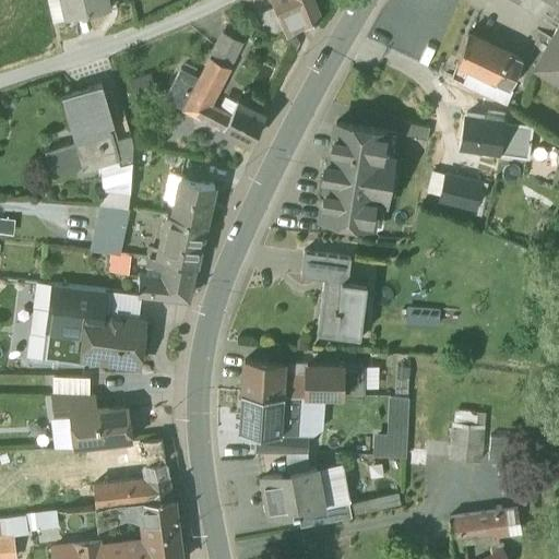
[(106,0),(62,0),(67,15),(108,6),(106,0)]
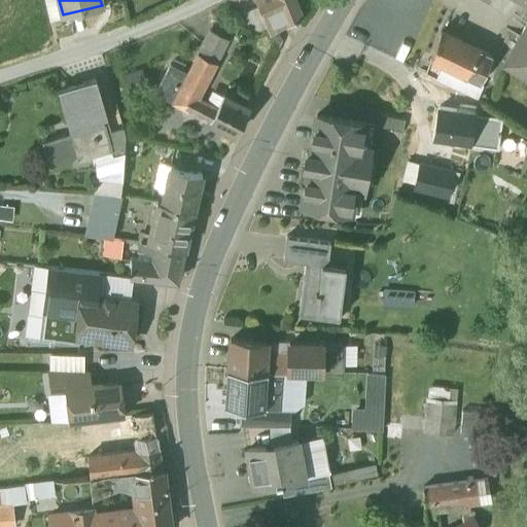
[(287,26),(276,0),(254,0),(258,7),(267,27),(270,35),(275,33),(287,26)]
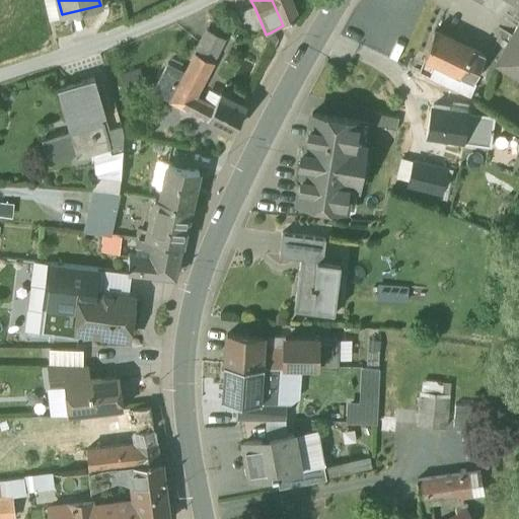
[(299,17),(291,0),(272,0),(283,25),(299,17)]
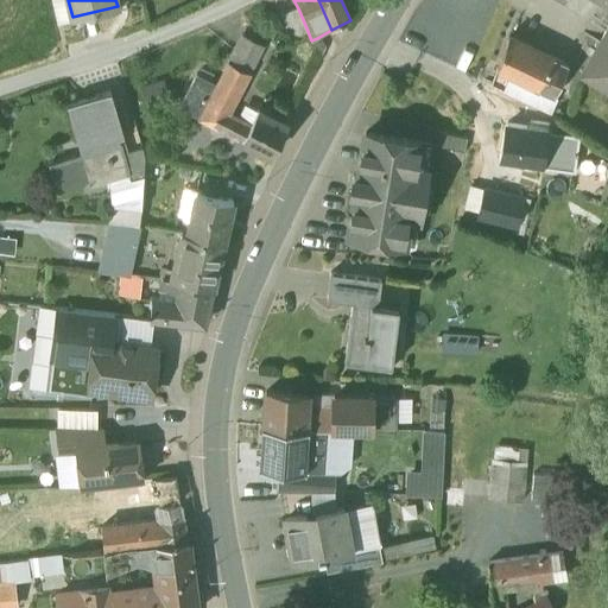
[(308,31),(298,8),(292,11),(303,33),(308,31)]
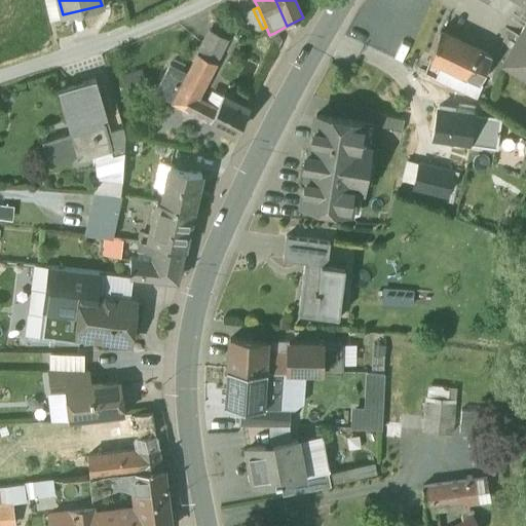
[(262,29),(253,9),(242,14),(252,34),(262,29)]
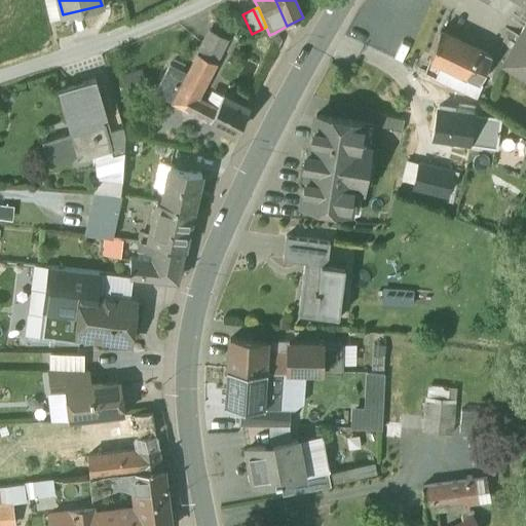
[(525,23),(501,63),(525,77),(525,23)]
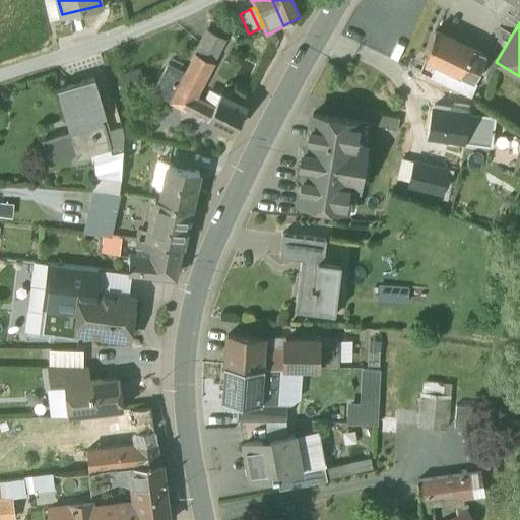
[(472,48),(435,29),(425,59),(435,64),(460,76),(472,48)]
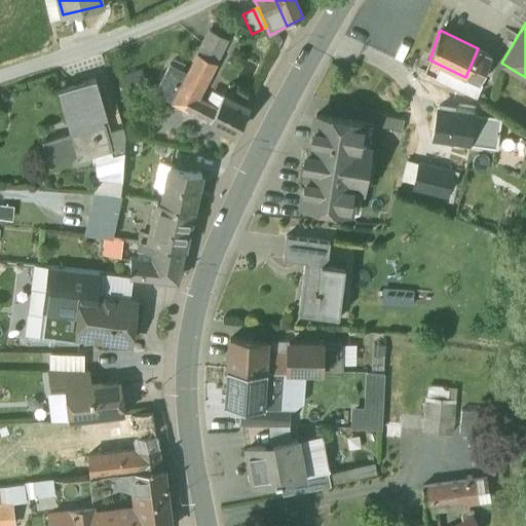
[(228,40),(210,31),(197,54),(216,64),(228,40)]
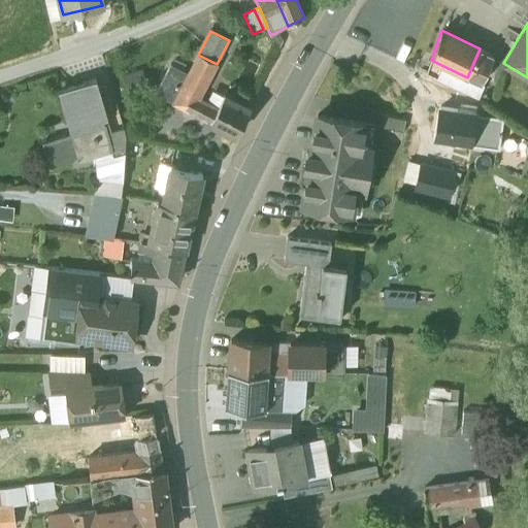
[(283,41),(275,33),(270,35),(279,47),(283,41)]
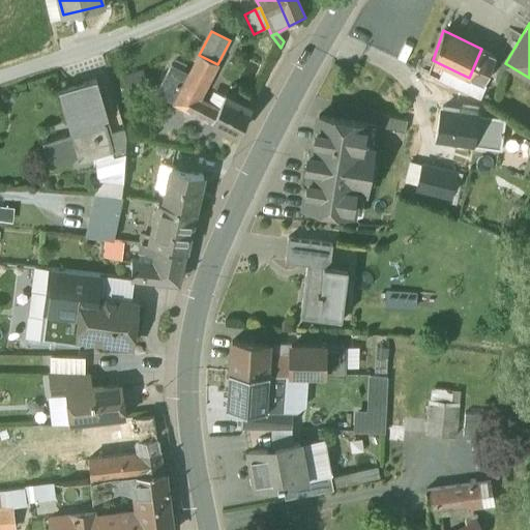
[(495,55),(481,49),(469,78),(481,83),(482,83),(495,55)]
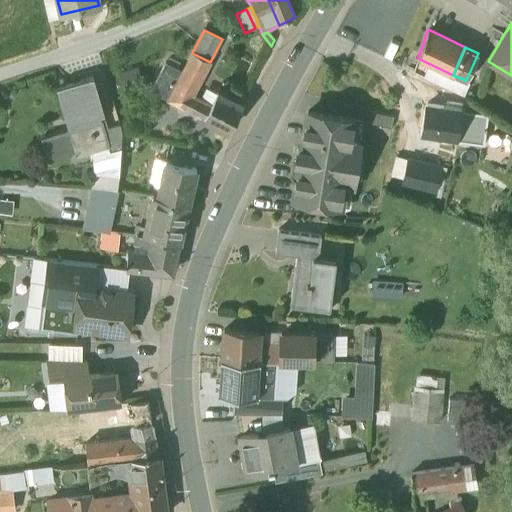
[(210,62),(192,53),(182,72),(168,101),(204,119),(211,105),(192,96),(210,62)]
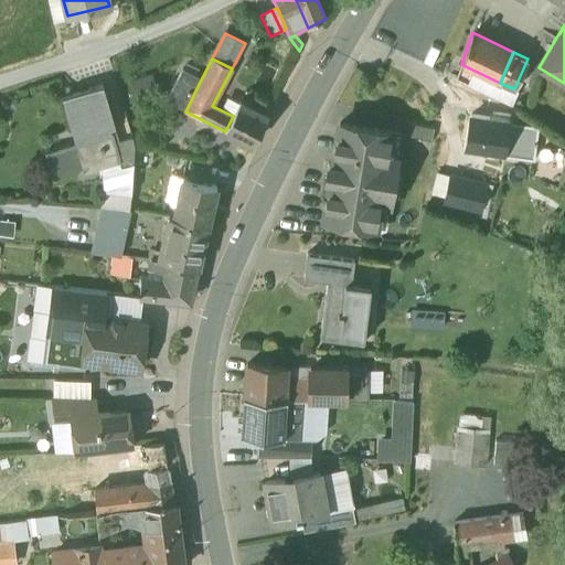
[(472,70),(461,64),(457,80),(467,84),(472,70)]
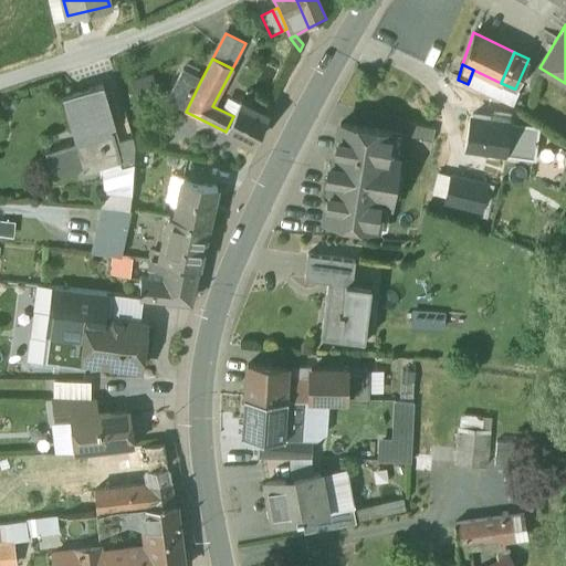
[(182,70),(166,102),(186,112),(201,80),(182,70)]
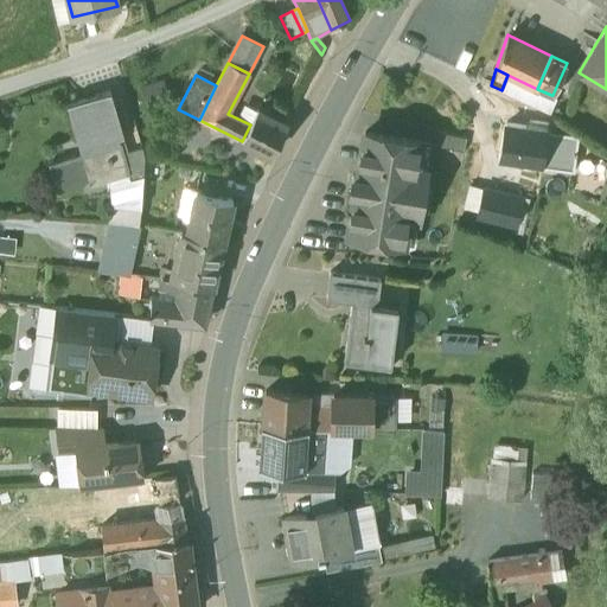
[(537,89),(508,75),(502,90),(545,110),(551,95),(537,89)]
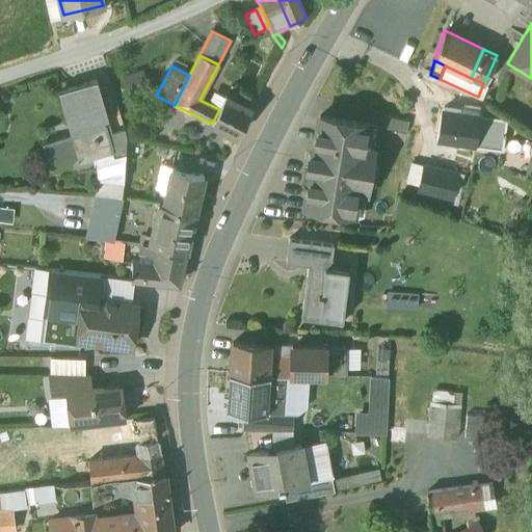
[(97,81),(58,91),(71,135),(42,143),(49,166),(78,158),(79,163),(110,154),(112,153),(108,135),(104,123),(107,122),(97,81)]
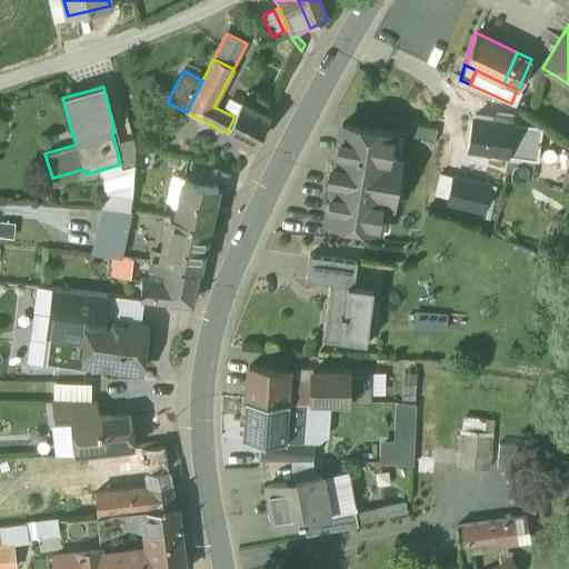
[(268,116),(241,102),(235,117),(227,132),(253,146),(268,116)]
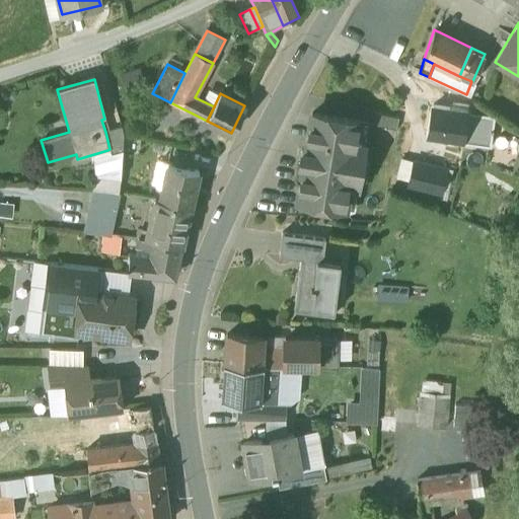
[(108,126),(120,124),(115,100),(103,102),(108,126)]
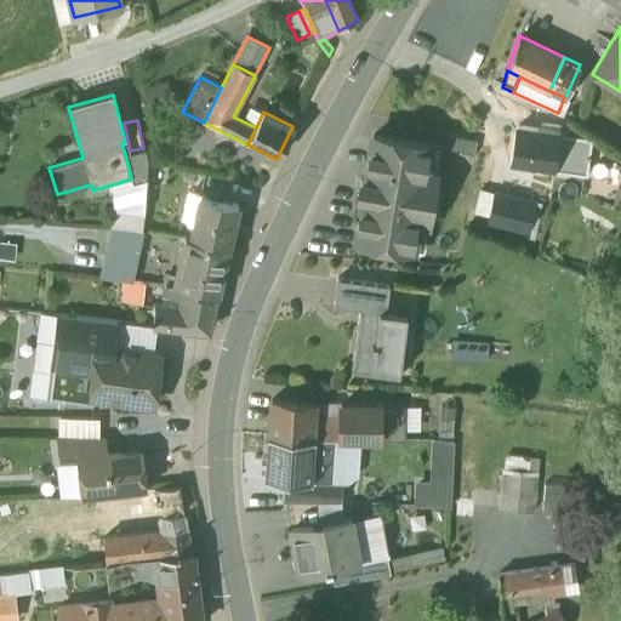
[(559,131),(517,125),(512,161),(553,167),(559,131)]
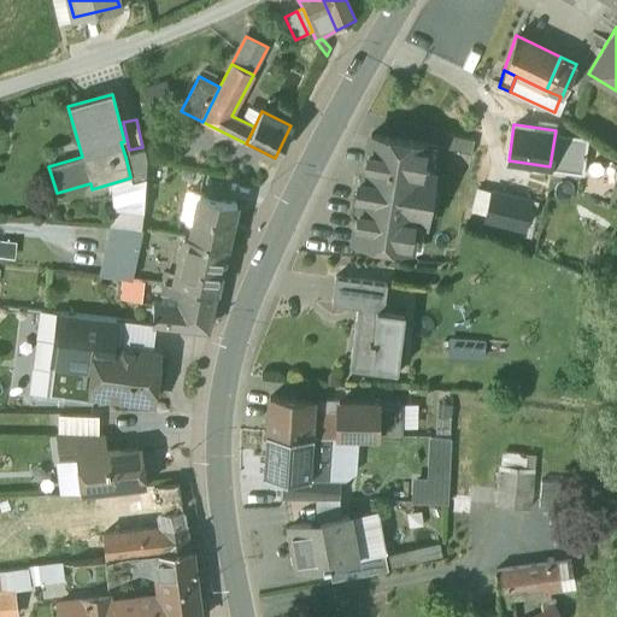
[(474,142),(446,135),(442,150),(470,154),(474,142)]
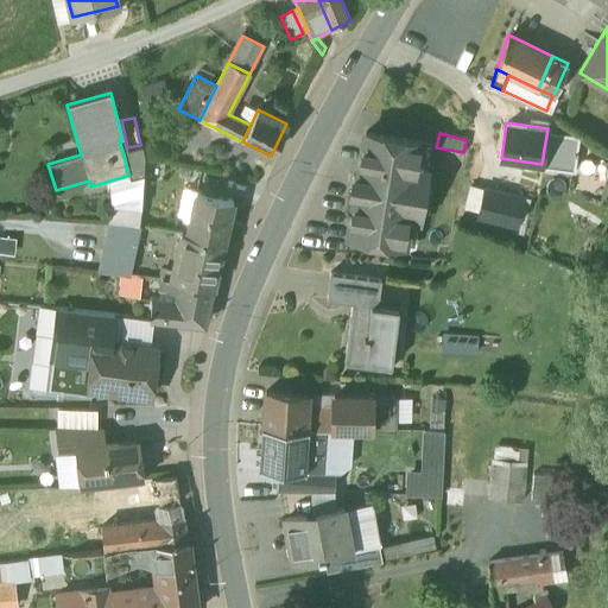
[(420,144),(363,134),(358,176),(353,176),(350,192),(354,192),(348,235),(404,245),(409,219),(418,220),(425,171),(416,170),(420,144)]
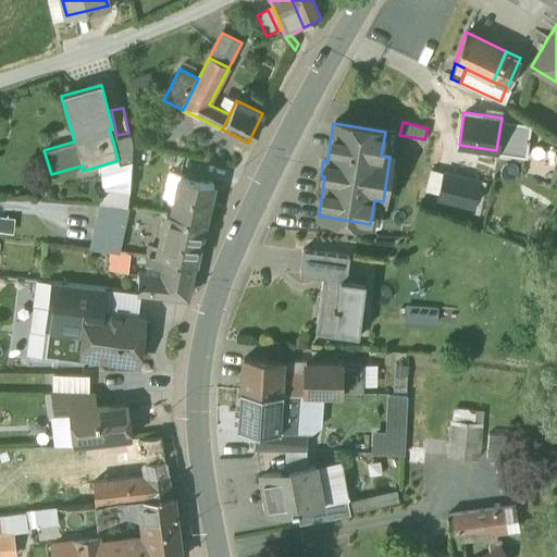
[(533,126),(521,123),(516,155),(525,157),(533,126)]
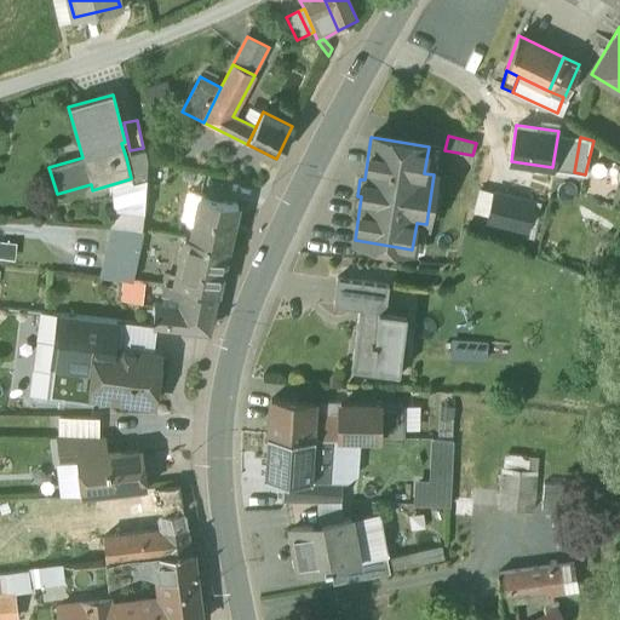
[(145,151),(126,158),(131,178),(128,179),(131,185),(145,181),(148,161),(145,151)]
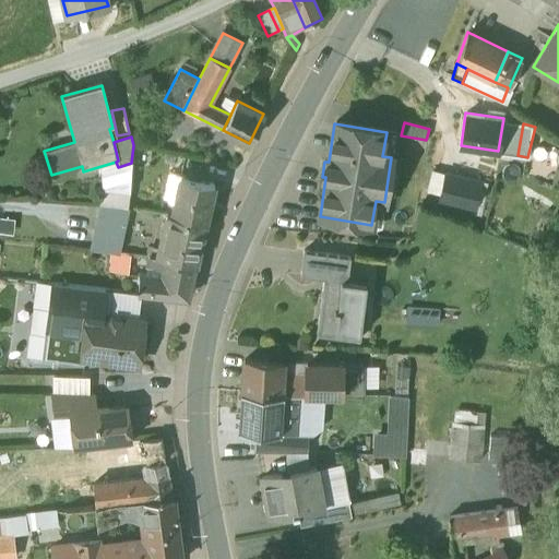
[(444,170),(438,199),(475,209),(482,180),(444,170)]
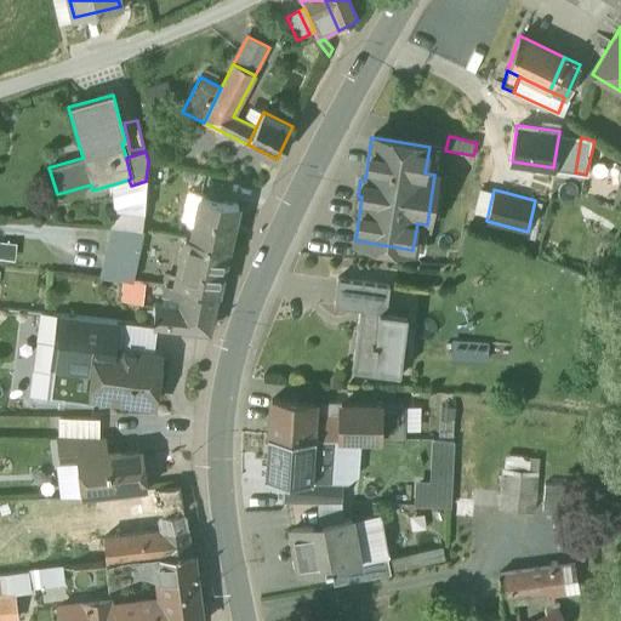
[(237,208),(199,199),(191,239),(228,246),(237,208)]
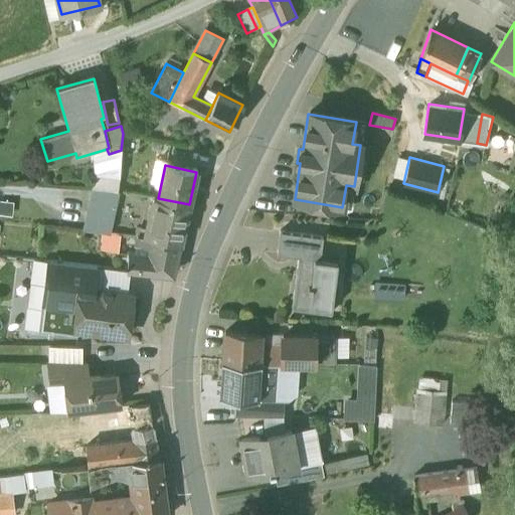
[(118,176),(94,174),(92,189),(118,191),(118,176)]
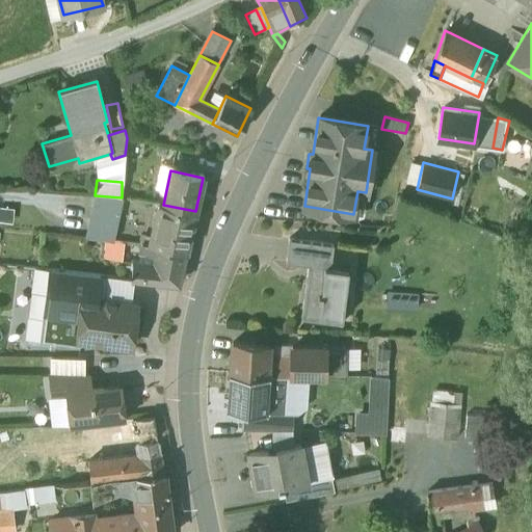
[(122,197),(95,195),(85,239),(105,241),(112,242),(113,240),(122,197)]
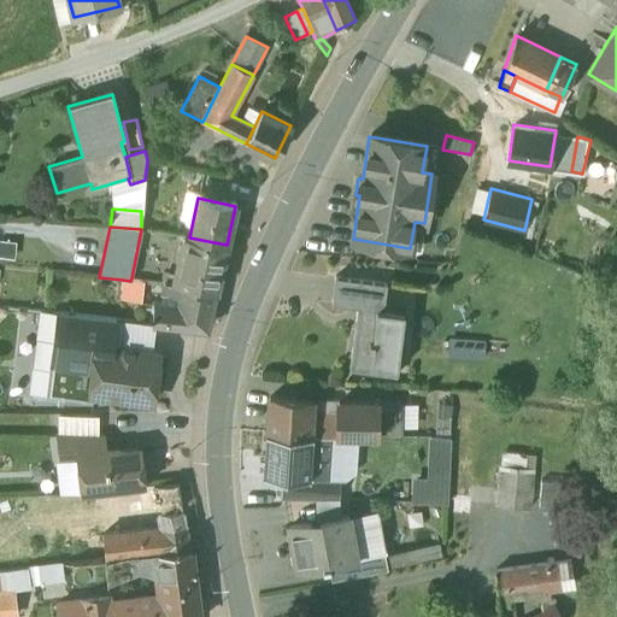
[(189,238),(184,238),(174,283),(174,285),(216,294),(227,245),(189,238)]
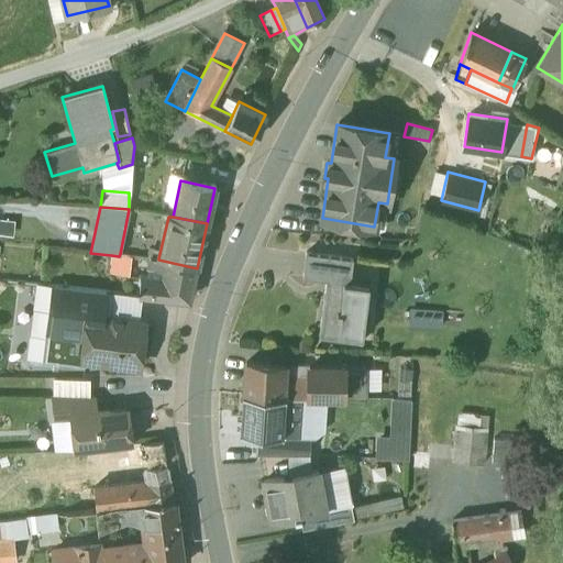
[(131,255),(120,254),(119,256),(111,255),(109,274),(129,276),(131,255)]
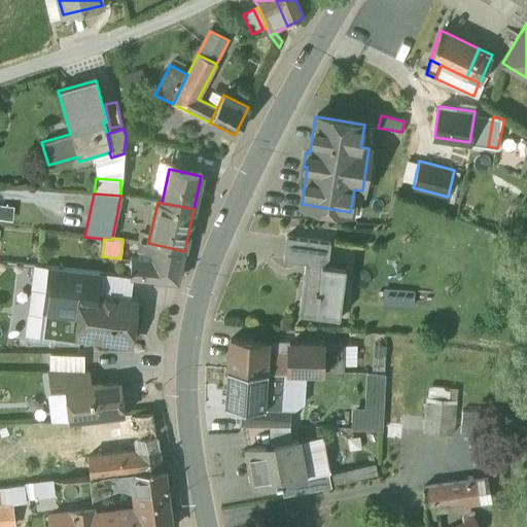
[(329,243),(286,238),(283,259),(305,262),(327,266),(329,243)]
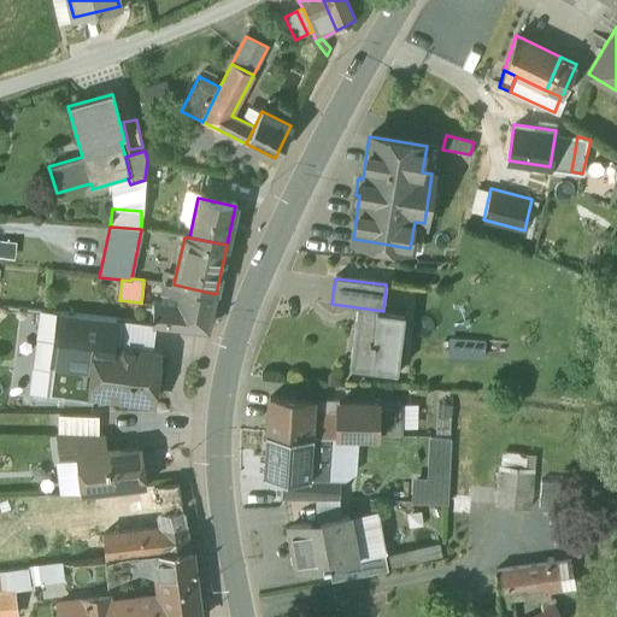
[(216,294),(174,285),(174,283),(164,282),(163,293),(182,295),(178,307),(153,304),(152,313),(153,313),(151,325),(194,330),(195,330),(207,331),(216,294)]
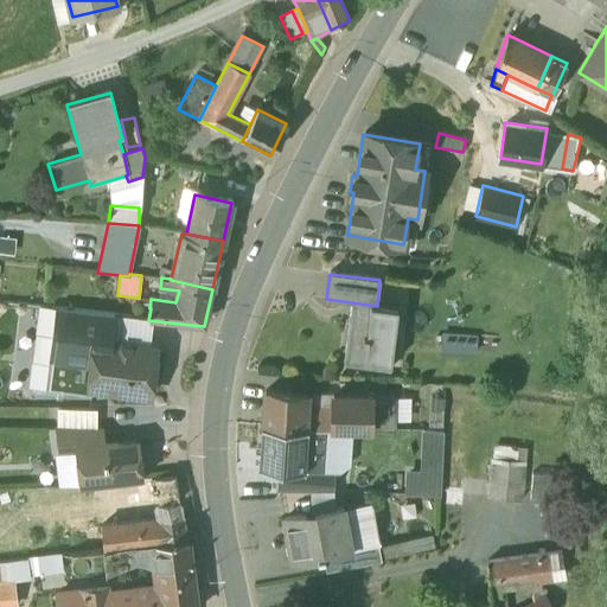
[(377,306),(351,302),(344,358),(365,362),(365,357),(391,359),(397,308),(377,306)]
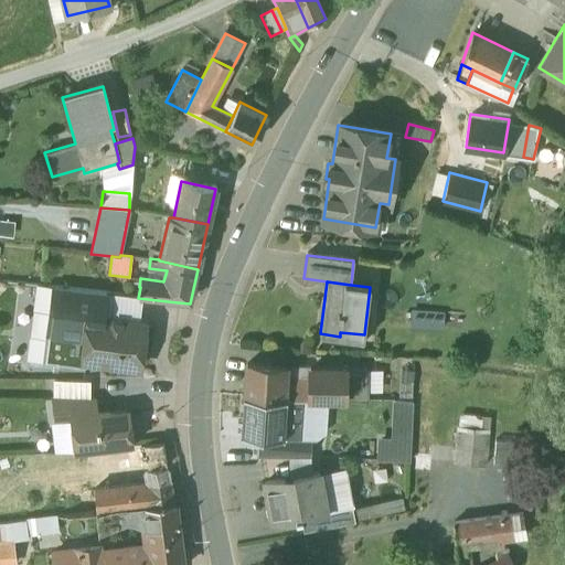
[(44,364),(53,287),(38,286),(28,363),(33,369),(53,371),(53,365),(44,364)]
